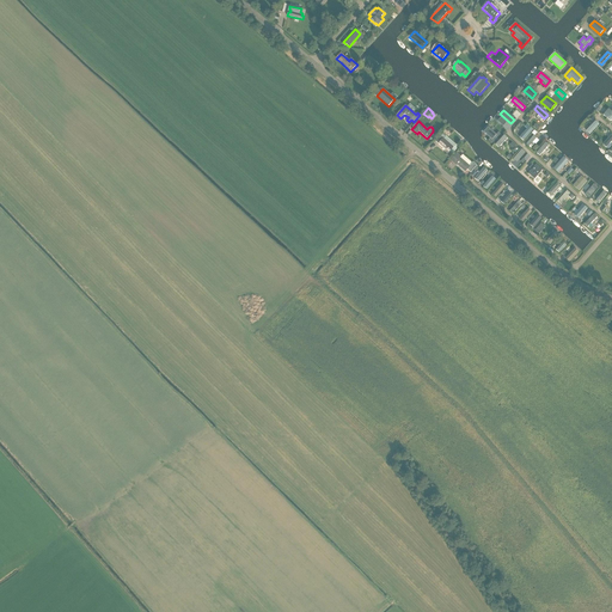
[(599,124),(595,121),(586,132),(589,135),(599,124)]
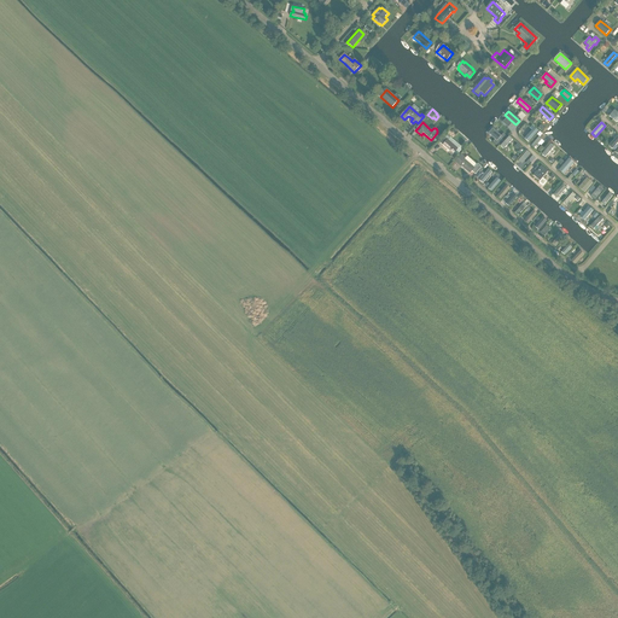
[(538,132),(534,128),(524,139),(529,143),(538,132)]
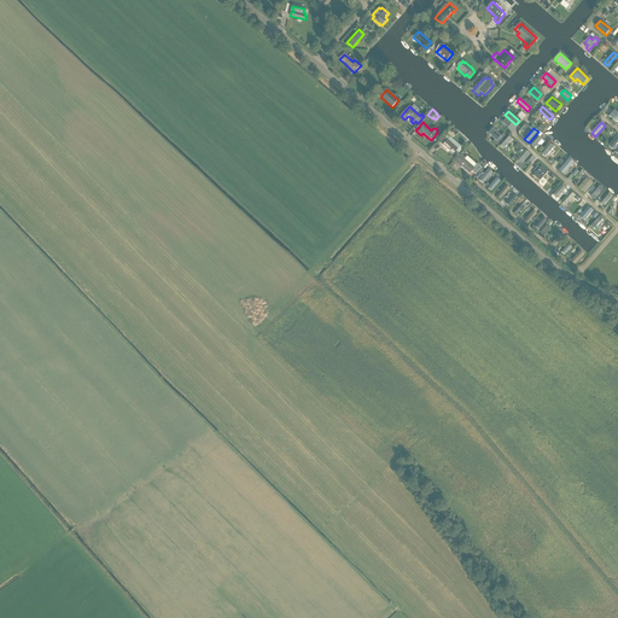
[(501,136),(493,129),(488,134),(495,140),(493,143),(496,145),(506,135),(503,133),(501,136)]
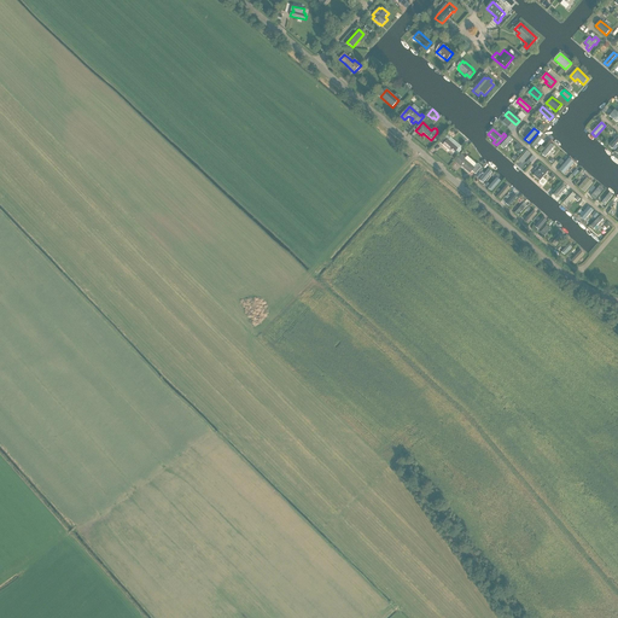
[(512,140),(509,136),(500,146),(503,149),(512,140)]
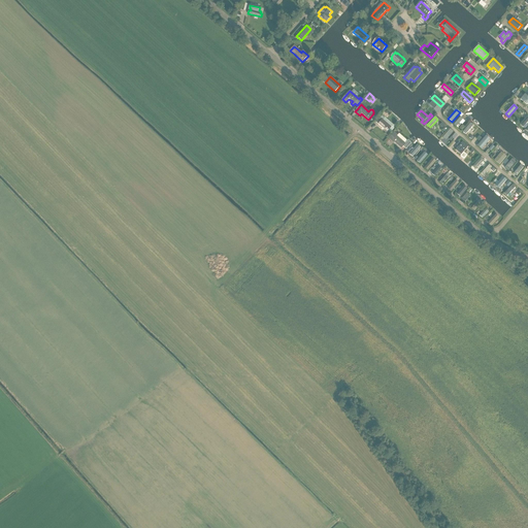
[(387,132),(388,130),(391,132),(394,129),(394,126),(385,118),(383,120),(381,118),(376,123),(387,132)]
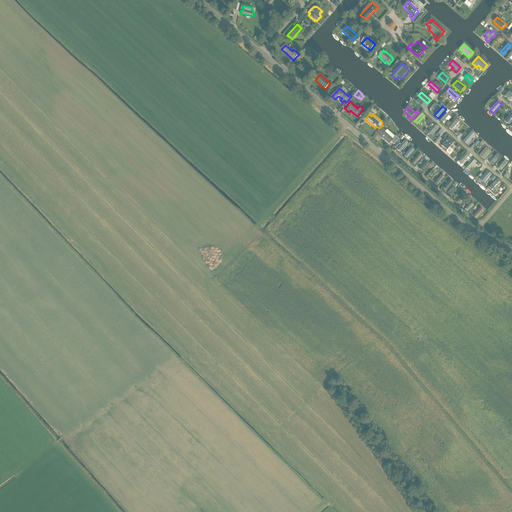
[(449,116),(446,114),(440,121),(443,123),(449,116)]
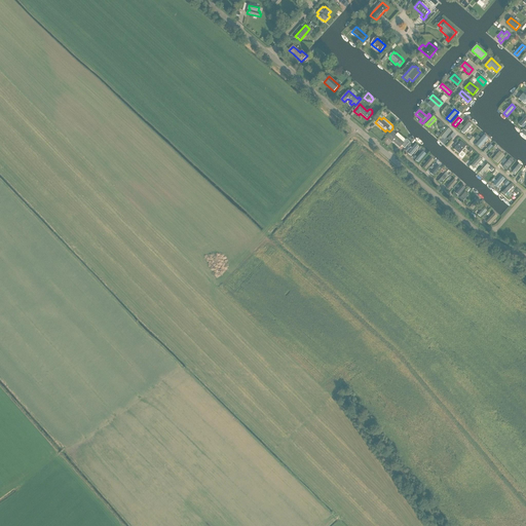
[(472,124),(468,122),(461,132),(463,134),(472,124)]
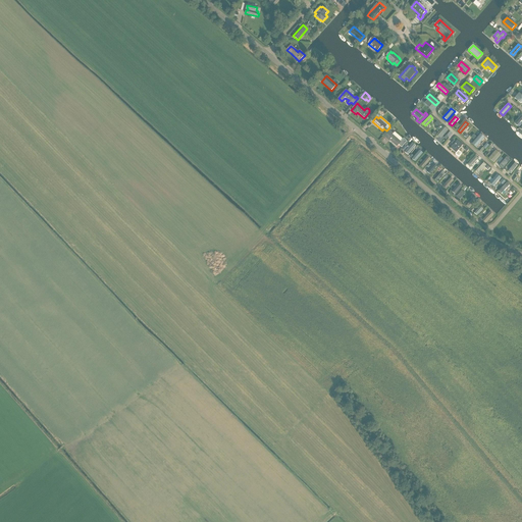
[(449,131),(446,127),(437,136),(440,139),(449,131)]
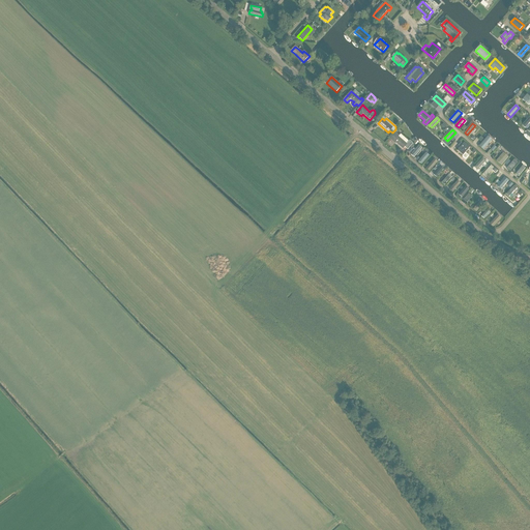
[(395,143),(403,149),(405,147),(408,150),(413,144),(410,141),(409,142),(401,135),(399,136),(395,133),(390,140),(394,144),(395,143)]
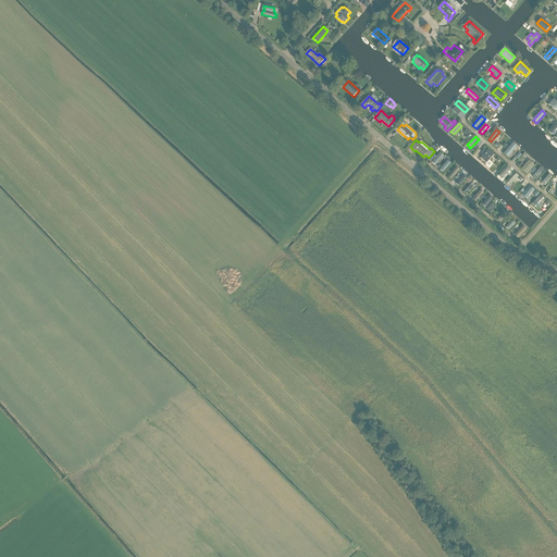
[(518,147),(512,144),(504,153),(508,158),(518,147)]
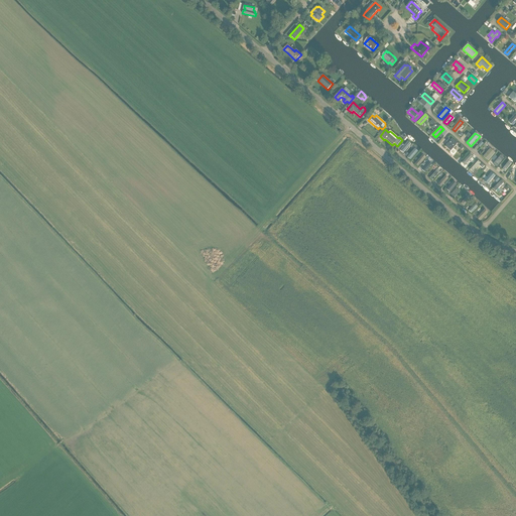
[(458,143),(452,138),(445,146),(450,151),(458,143)]
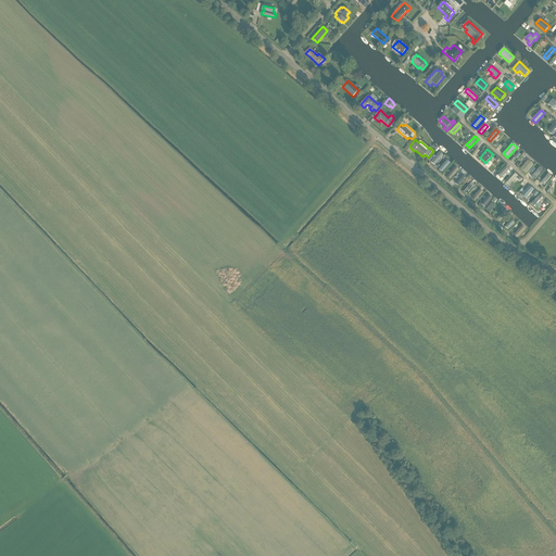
[(443,154),(441,152),(431,163),(434,165),(443,154)]
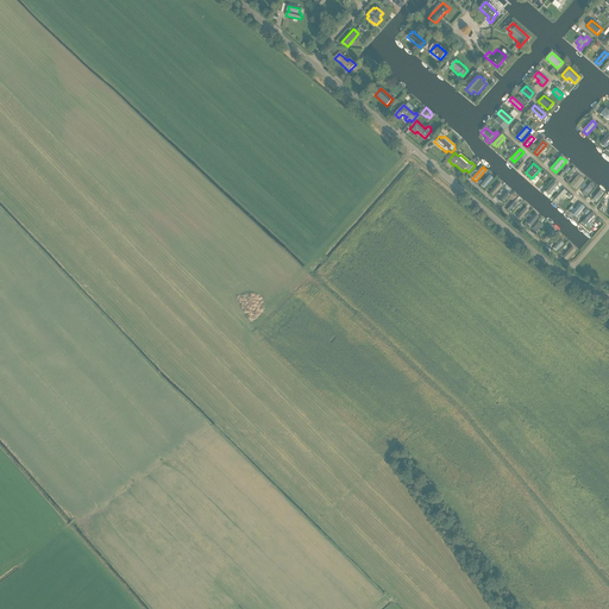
[(584,181),(578,175),(570,184),(576,190),(584,181)]
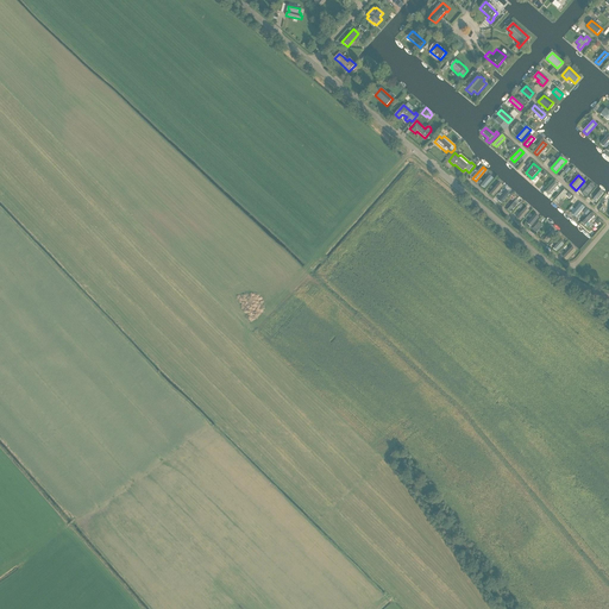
[(489,176),(481,186),(484,189),(494,179),(489,176)]
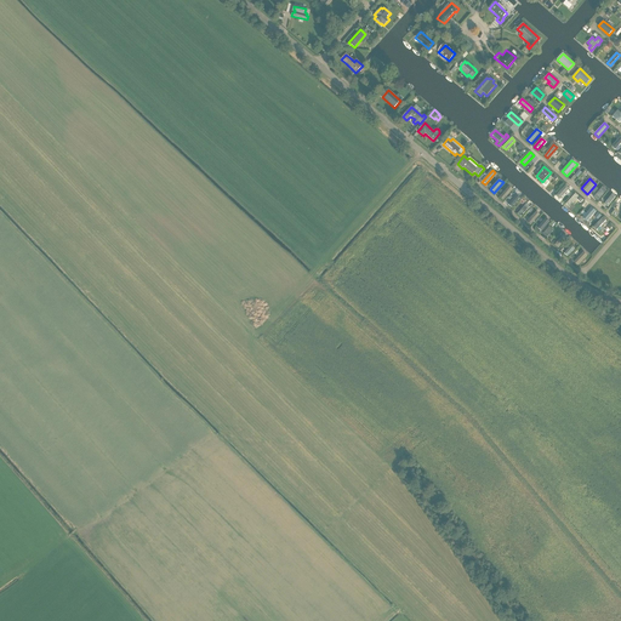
[(570,188),(565,184),(556,197),(559,199),(570,188)]
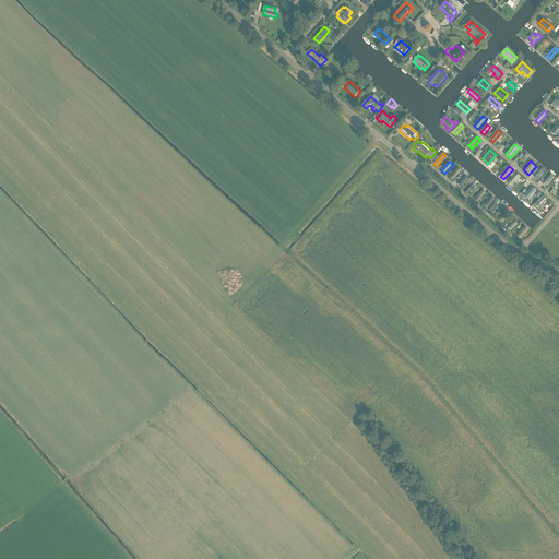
[(462,171),(458,168),(449,178),(453,181),(462,171)]
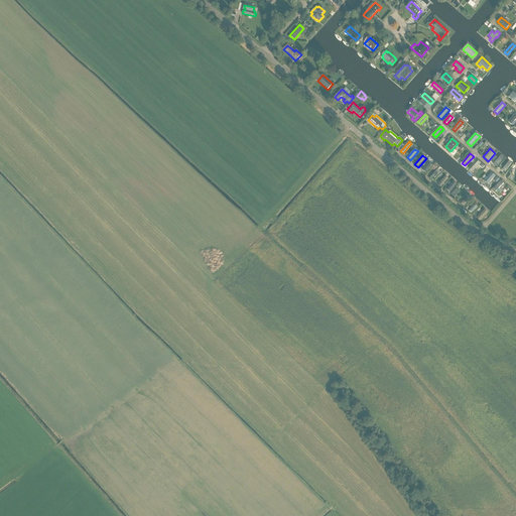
[(504,158),(501,155),(493,164),(497,167),(504,158)]
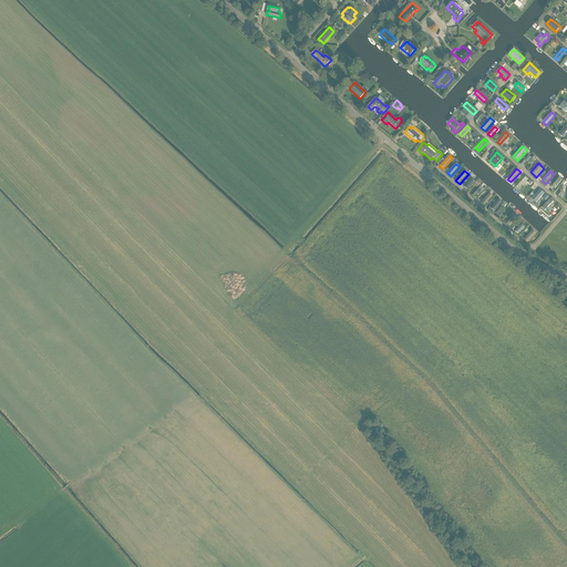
[(528,179),(525,177),(516,187),(519,189),(528,179)]
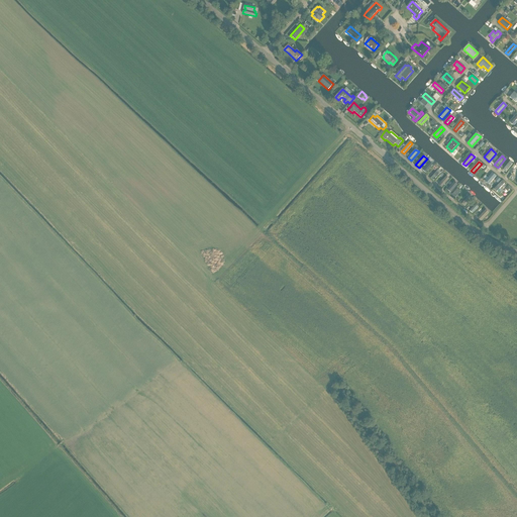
[(513,164),(510,162),(503,171),(506,173),(513,164)]
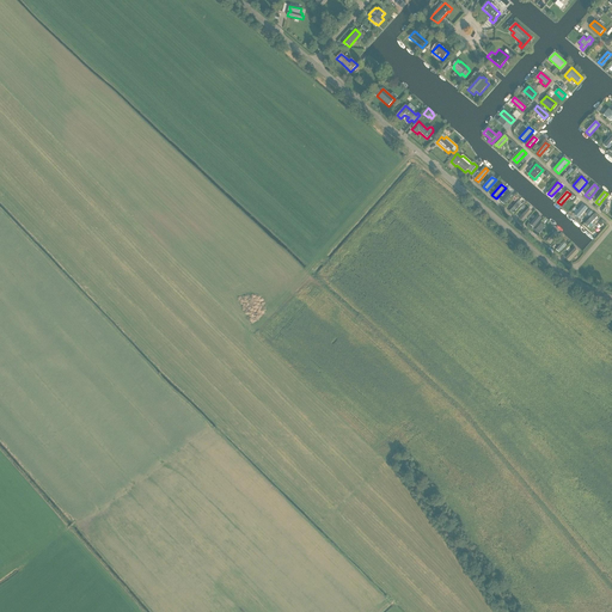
[(512,196),(508,193),(501,202),(505,204),(512,196)]
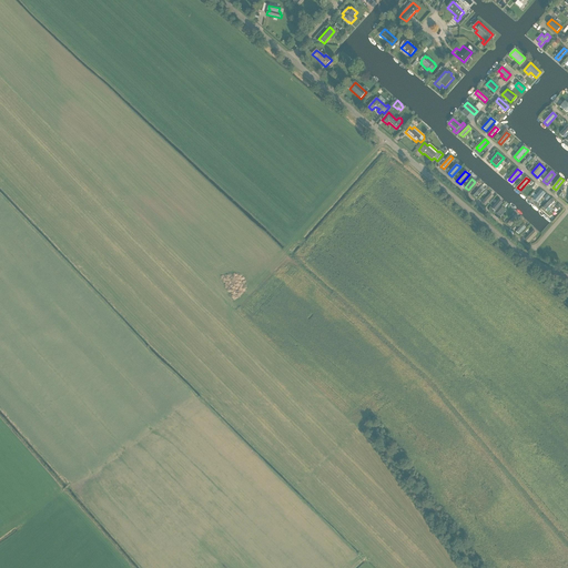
[(484,190),(482,188),(474,195),(476,198),(484,190)]
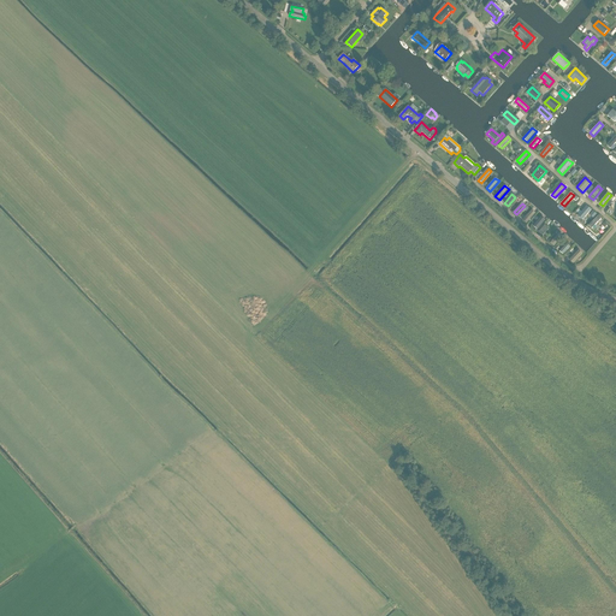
[(591,209),(586,206),(578,217),(582,220),(591,209)]
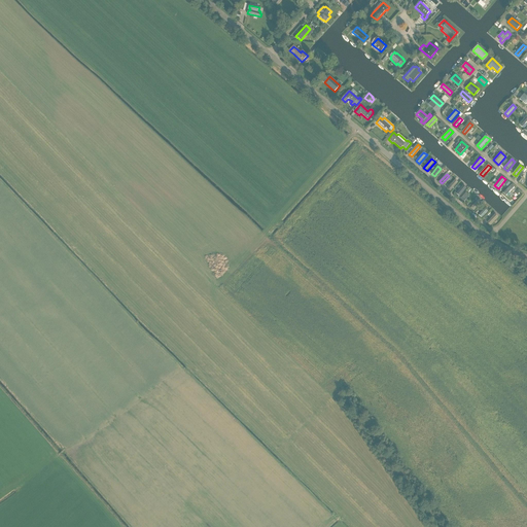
[(458,183),(455,180),(447,188),(450,191),(458,183)]
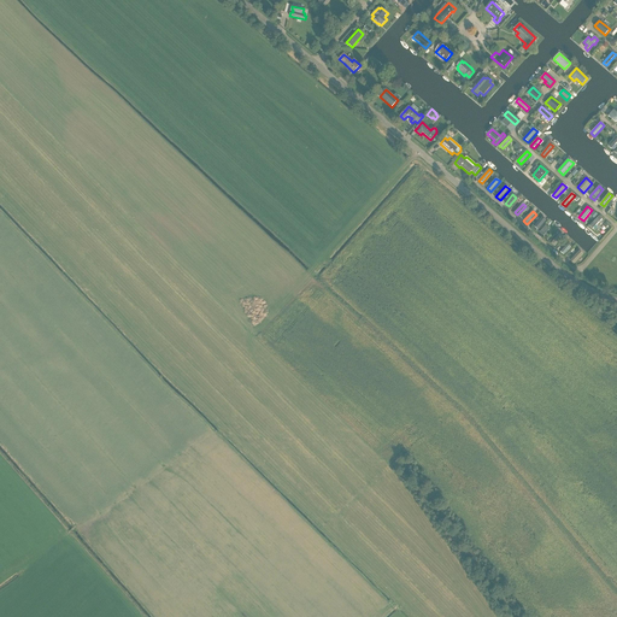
[(603,219),(599,216),(589,227),(593,229),(603,219)]
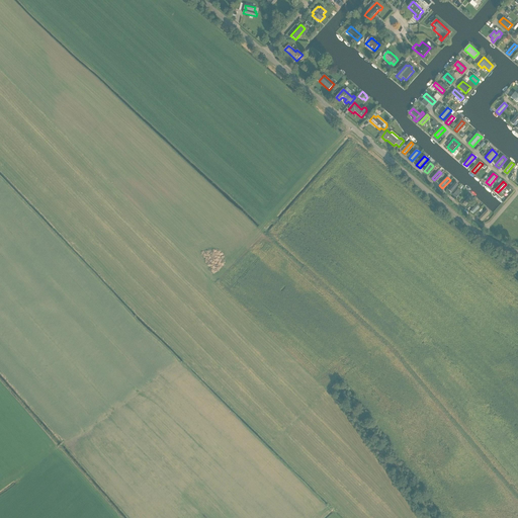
[(458,185),(455,182),(448,190),(451,193),(458,185)]
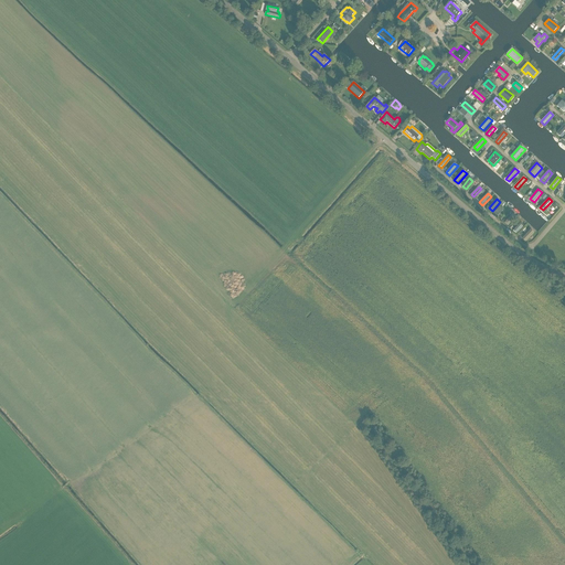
[(516,217),(512,214),(504,223),(508,226),(516,217)]
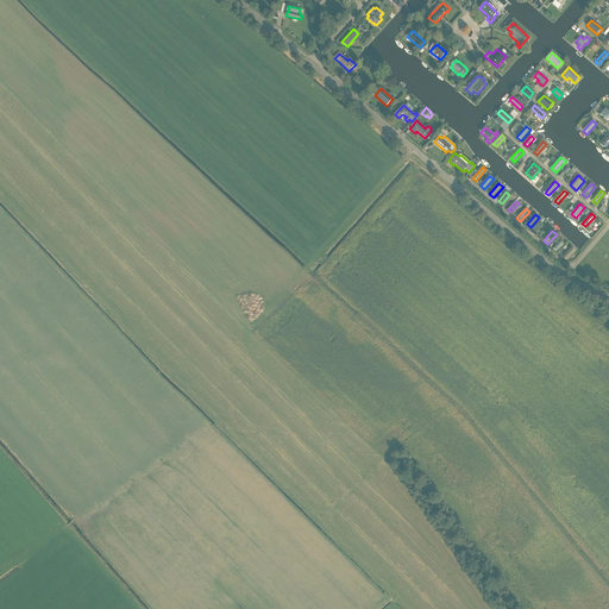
[(564,244),(560,240),(553,249),(557,251),(564,244)]
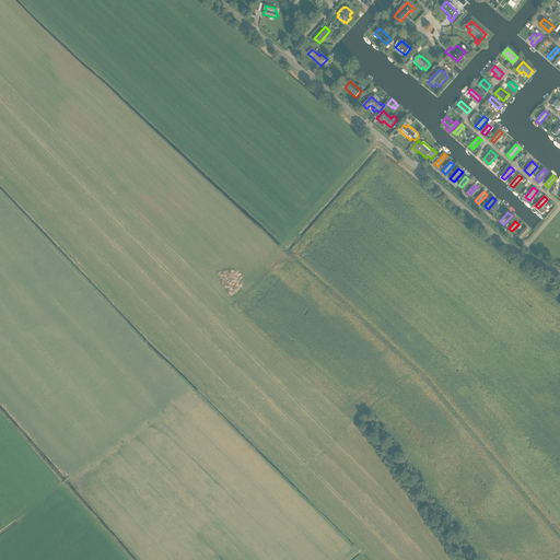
[(529,231),(526,228),(517,236),(521,240),(529,231)]
